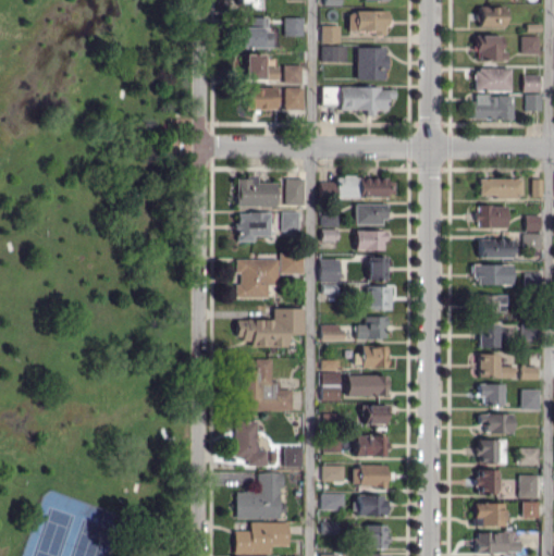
[(262,9),(262,0),(238,0),(239,9),(262,9)]
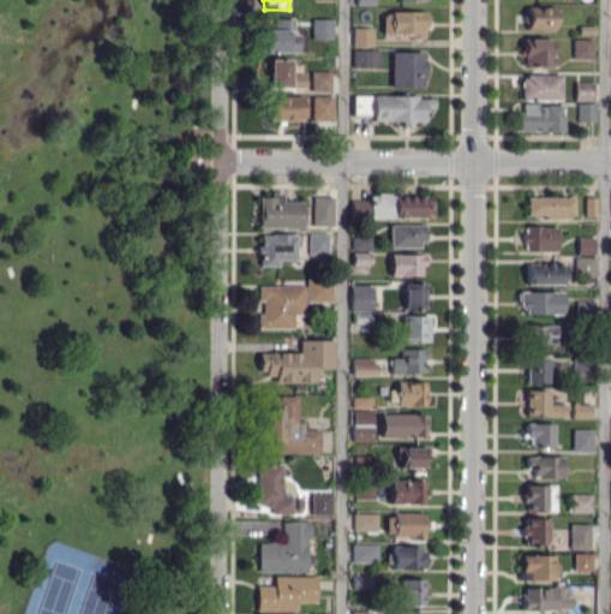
[(557,7),(529,7),(529,29),(557,29),(557,7)]
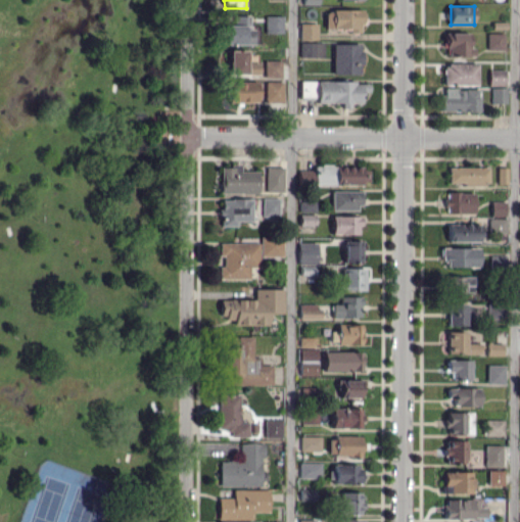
[(328,29),(352,29),(352,33),(362,33),(362,25),(366,25),(366,11),(328,10),(328,29)]
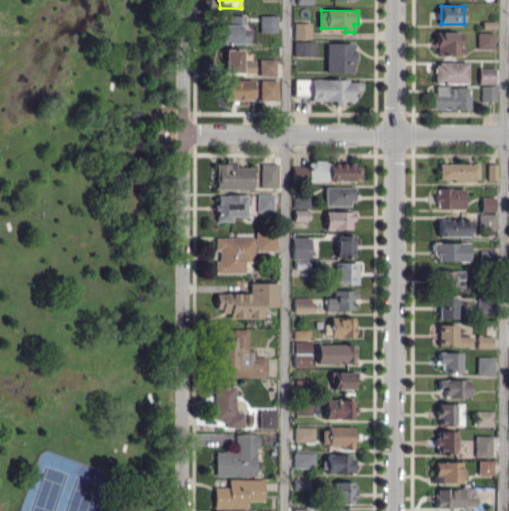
[(222,43),(250,44),(251,29),(246,28),(246,16),(224,16),(224,24),(222,24),(222,43)]
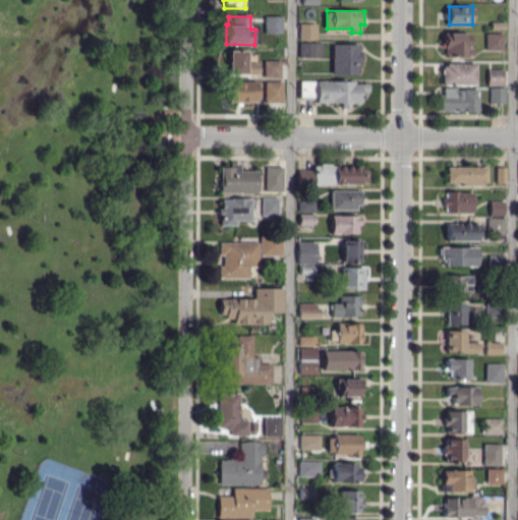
[(284,16),(268,16),(267,34),(284,34),(284,16)]
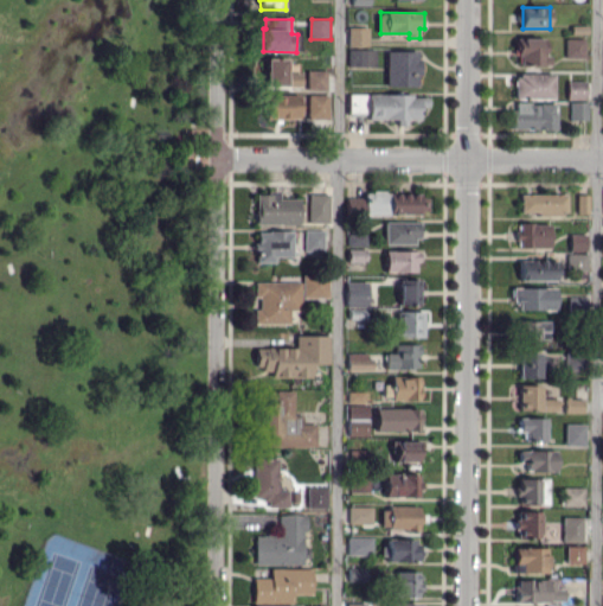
[(351,46),(371,46),(371,29),(352,27),(351,46)]
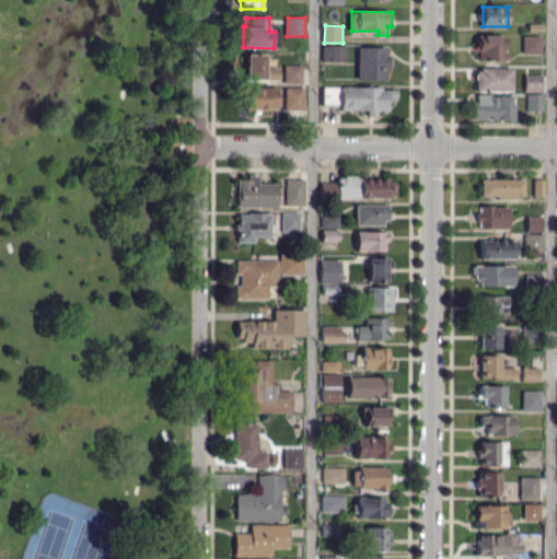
[(505,36),(478,36),(478,53),(483,53),(483,60),(510,60),(510,51),(506,51),(505,36)]
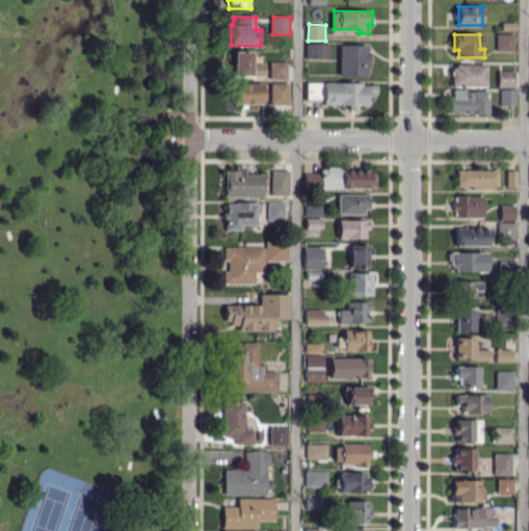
[(514,34),(499,34),(499,51),(516,51),(514,34)]
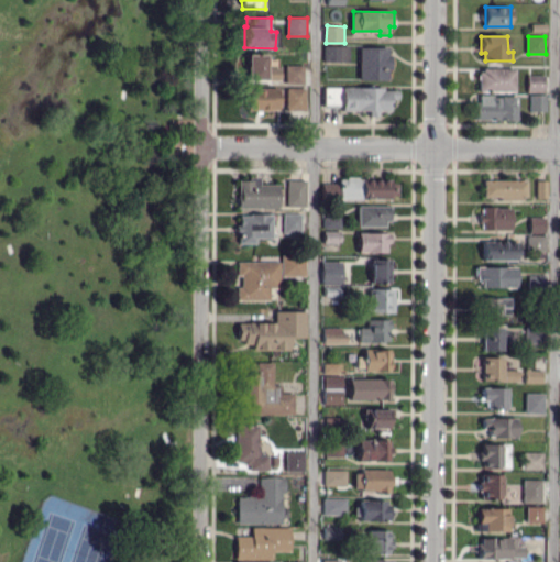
[(327,62),(351,62),(351,46),(327,46),(327,62)]
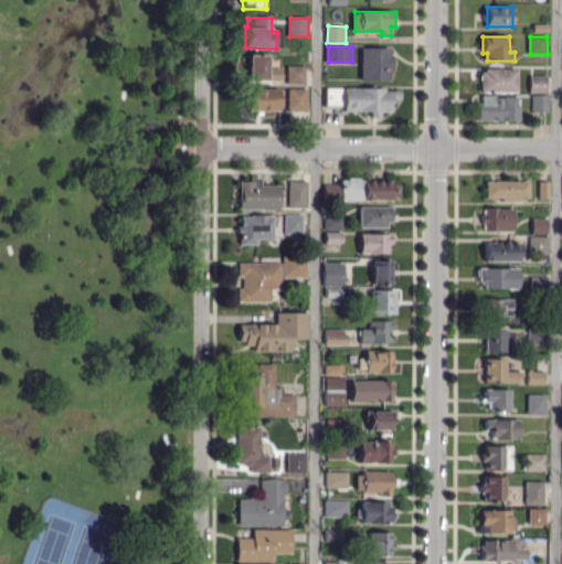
[(363,49),(362,80),(393,81),(393,49),(363,49)]
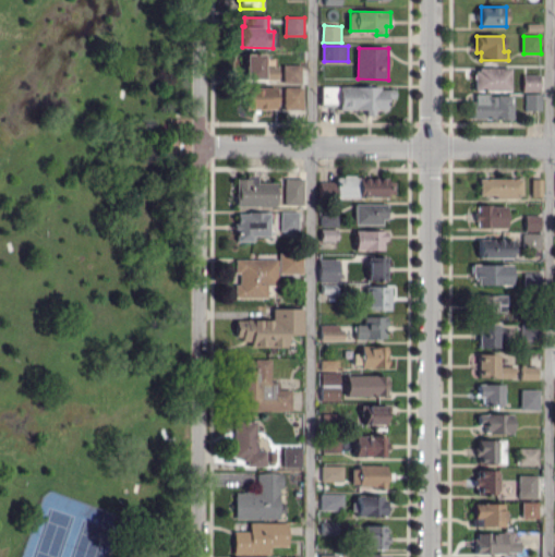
[(246,80),(279,80),(279,68),(266,68),(266,55),(246,55),(246,80)]
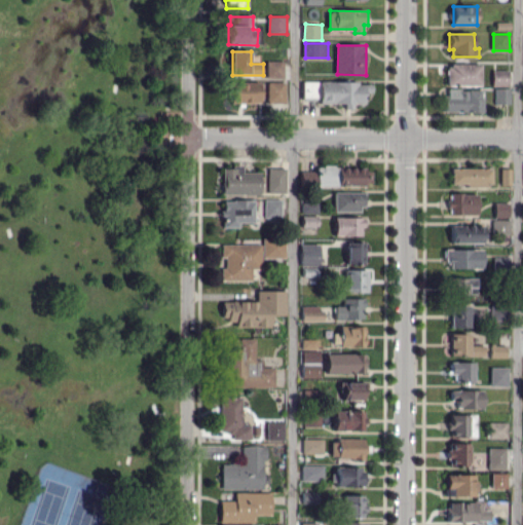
[(286,62),(268,62),(268,78),(285,79),(286,62)]
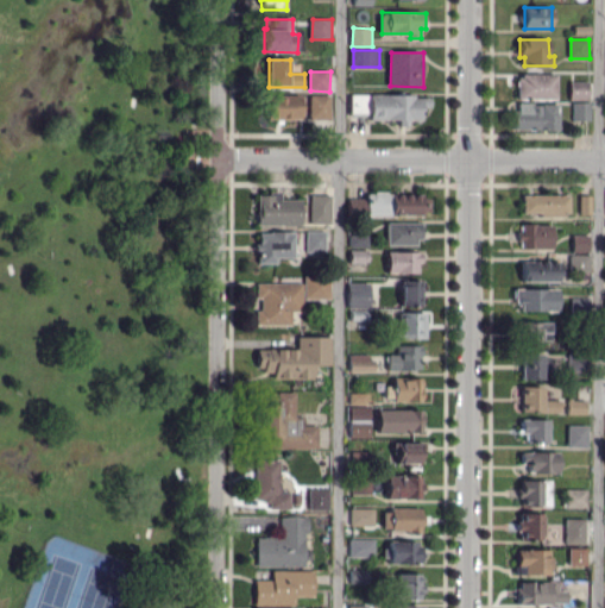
[(558,100),(558,75),(520,75),(520,100),(558,100)]
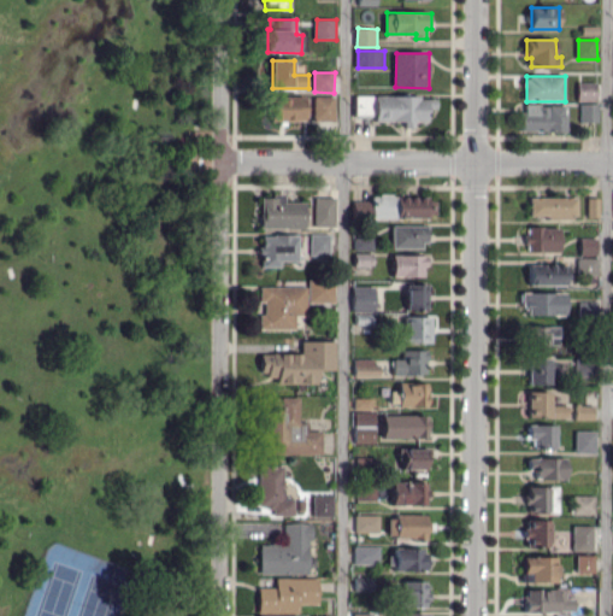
[(599,101),(597,83),(578,83),(579,101),(599,101)]
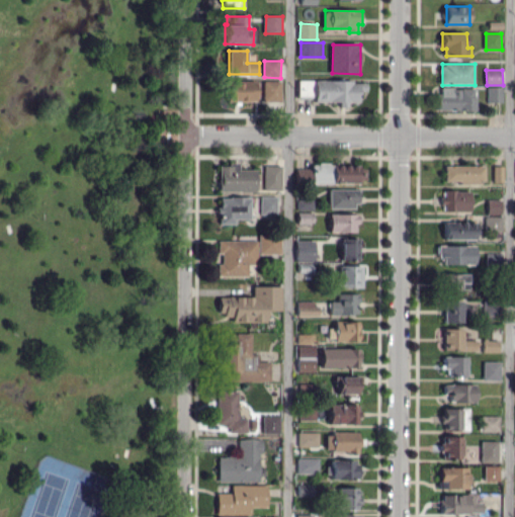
[(283,82),(265,81),(265,101),(282,102),(283,82)]
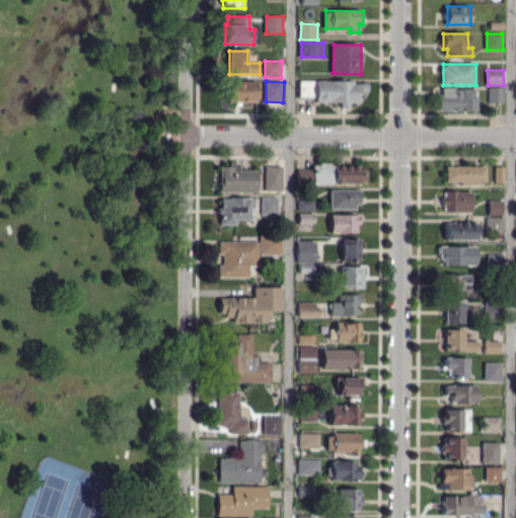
[(301,97),(316,97),(316,103),(350,103),(350,102),(361,102),(361,91),(368,91),(368,81),(301,81),(301,97)]
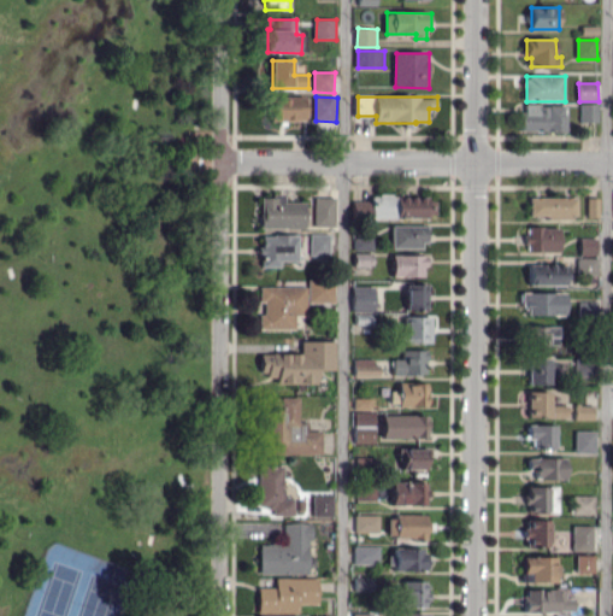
[(271,122),(307,122),(307,98),(271,98),(271,122)]
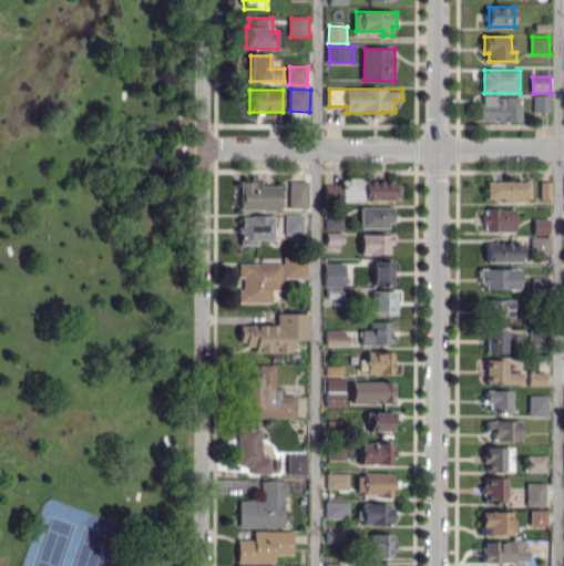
[(552,113),(552,95),(536,95),(535,113),(552,113)]
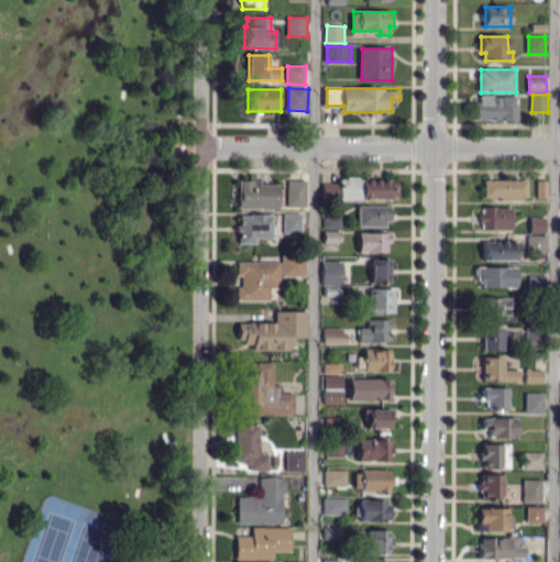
[(518,120),(518,96),(480,97),(480,121),(518,120)]
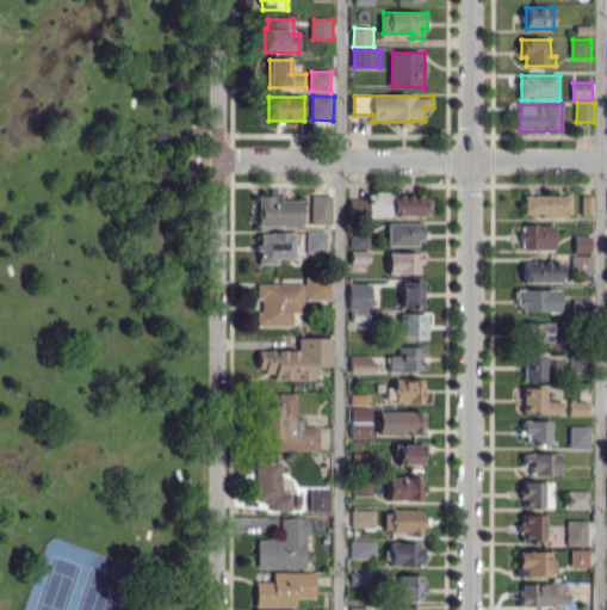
[(304,201),(282,201),(282,195),(260,195),(260,226),(303,227),(304,201)]
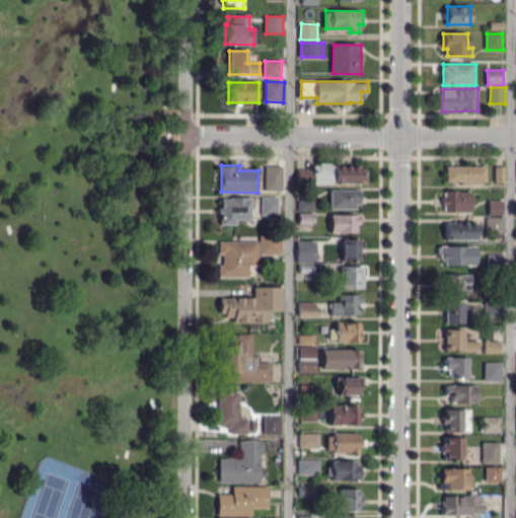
[(267,191),(284,191),(284,166),(267,166),(267,191)]
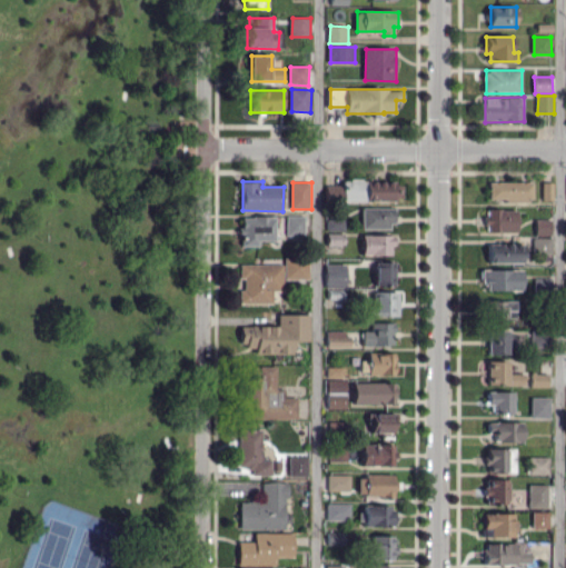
[(344,202),(405,201),(404,182),(328,183),(329,197),(344,197),(344,202)]
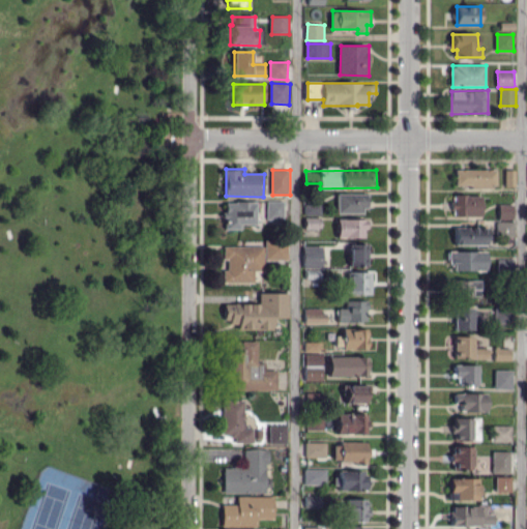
[(497,170),(456,171),(457,187),(497,186),(497,170)]
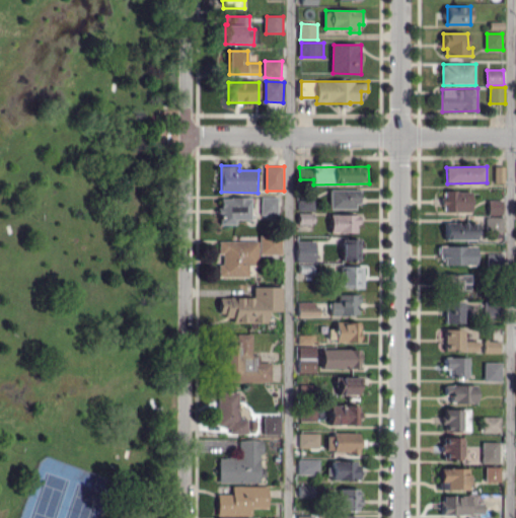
[(506,167),(496,166),(495,182),(506,183),(506,167)]
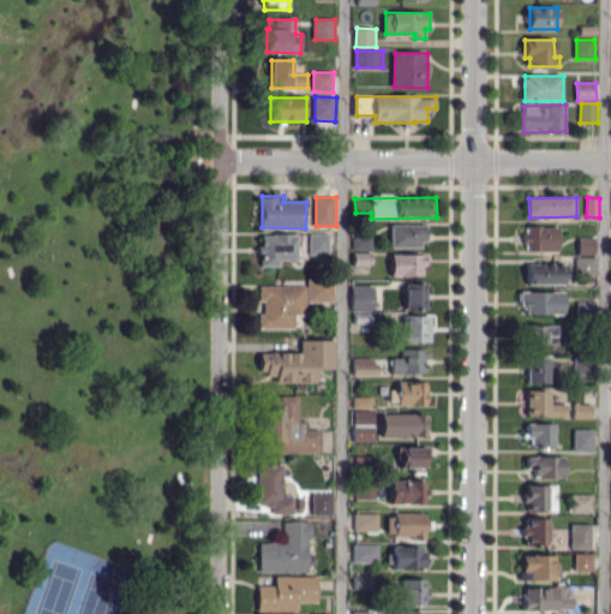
[(393,248),(426,249),(426,226),(393,225),(393,248)]
